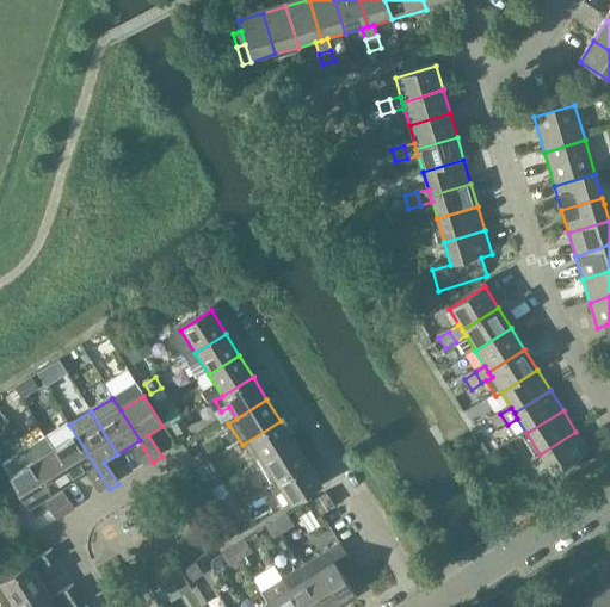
[(507,425),(500,414),(491,420),(497,431),(507,425)]
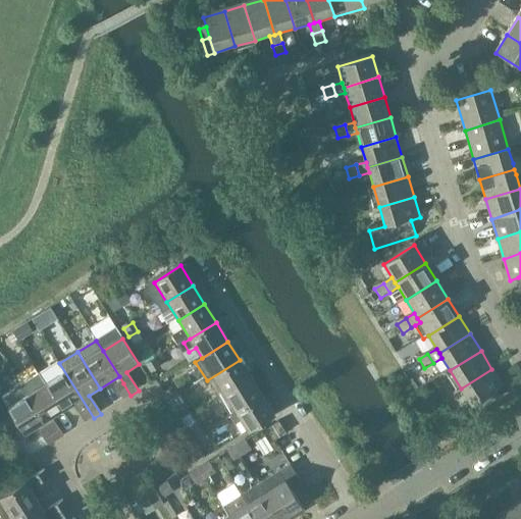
[(147,366),(152,374),(161,368),(156,360),(147,366)]
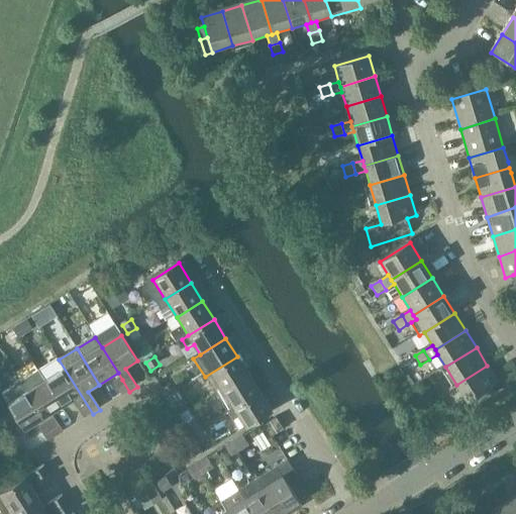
[(205,377),(216,395),(248,375),(237,356),(205,377)]
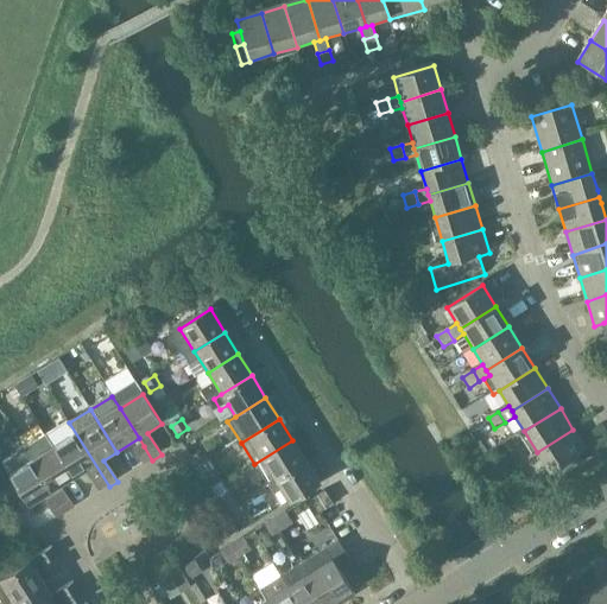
[(69,423),(46,437),(74,479),(87,471),(100,493),(109,487),(69,423)]
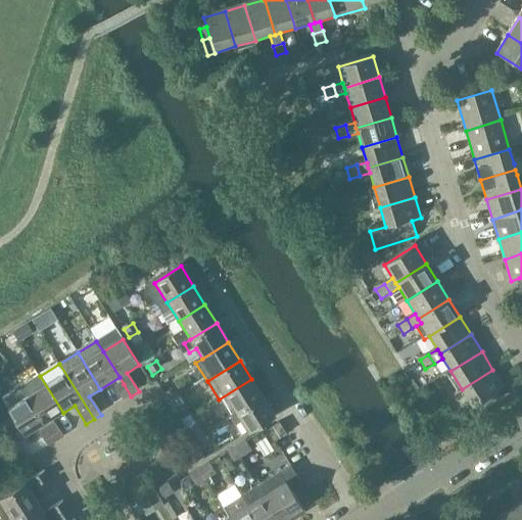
[(505,388),(492,370),(462,389),(474,408),(486,399),(497,393),(505,388)]
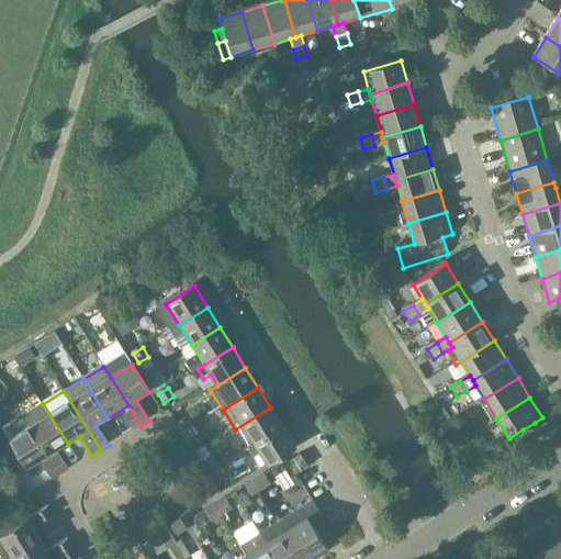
[(43,404),(23,416),(60,476),(68,471),(56,451),(68,444),(43,404)]
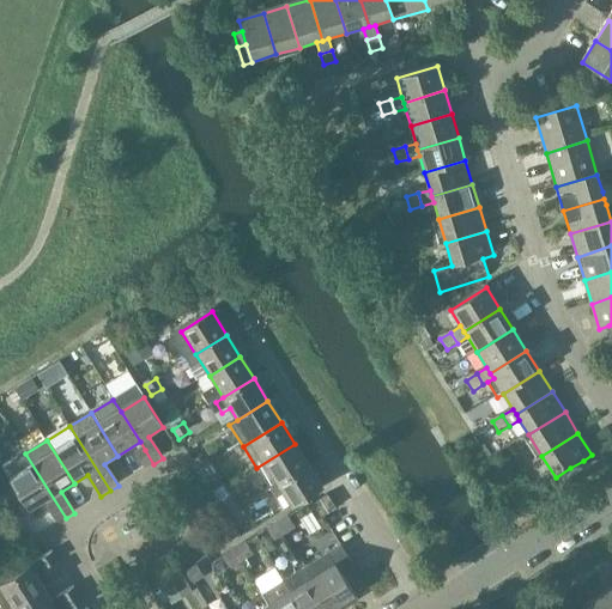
[(256,468),(271,489),(309,466),(295,444),(256,468)]
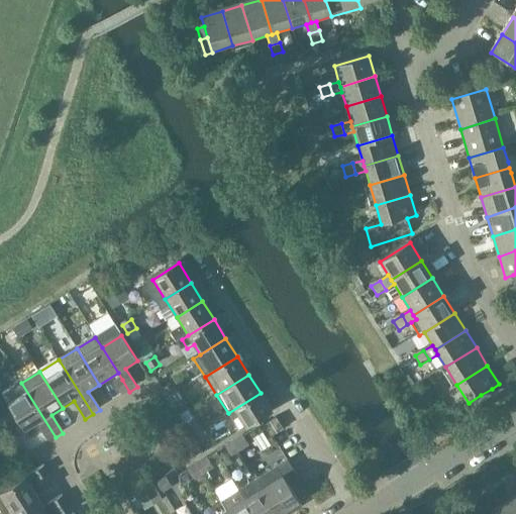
[(129,392),(122,380),(115,384),(122,396),(129,392)]
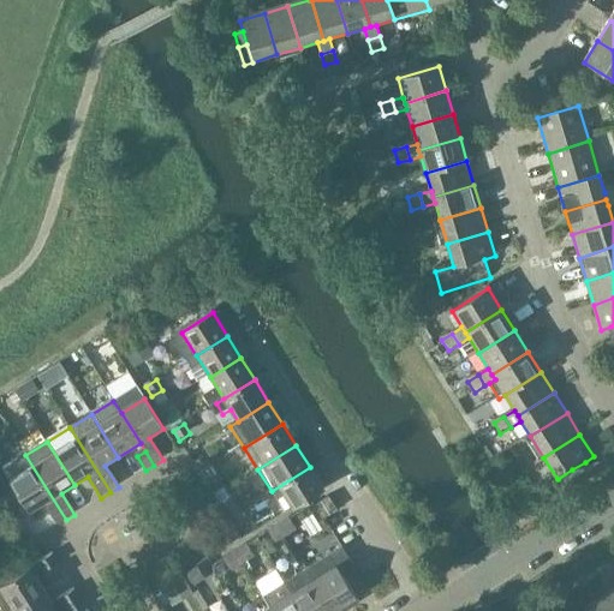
[(66,520),(25,455),(4,469),(1,466),(0,466),(0,493),(4,499),(16,492),(29,513),(43,504),(58,526),(66,520)]
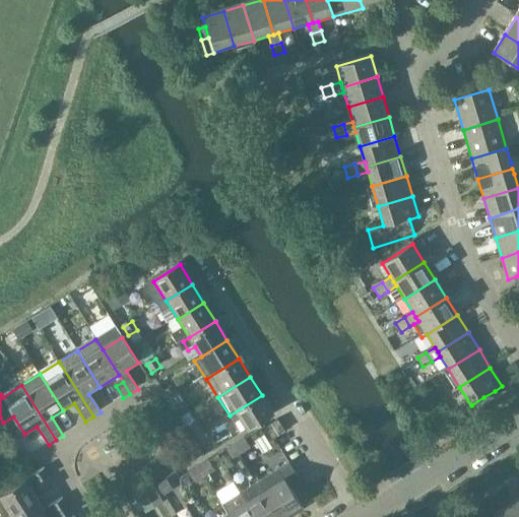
[(165,393),(170,402),(179,396),(174,387),(165,393)]
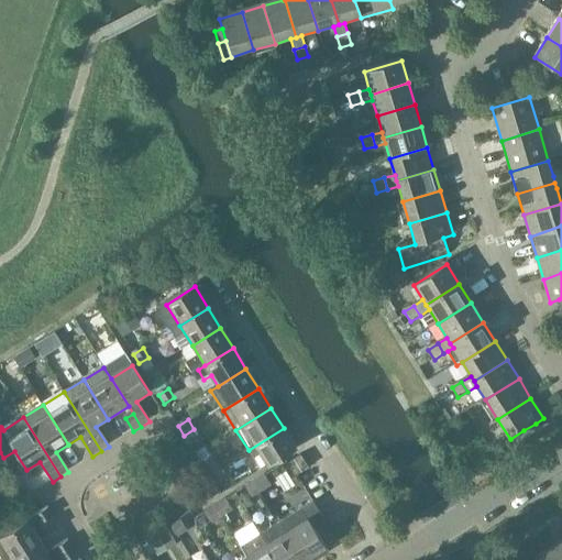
[(524,430),(528,437),(539,430),(536,424),(524,430)]
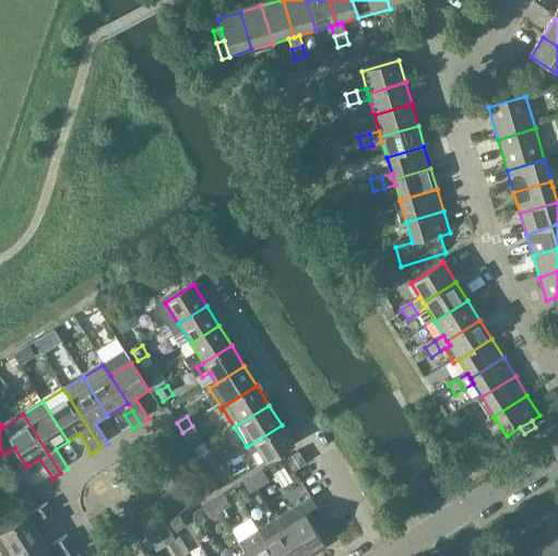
[(282,425),(247,447),(259,468),(266,463),(266,464),(295,447),(282,425)]
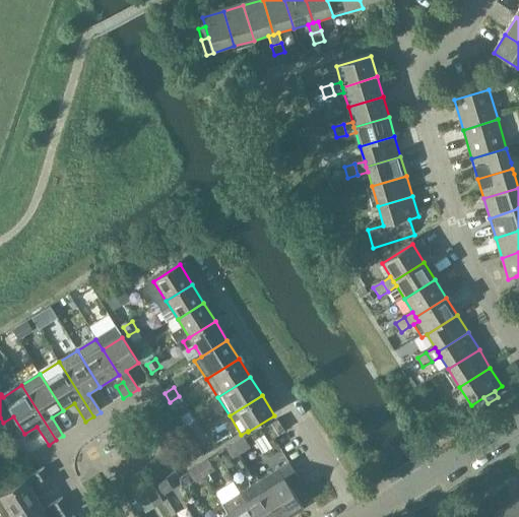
[(488,403),(483,397),(471,405),(474,411),(488,403)]
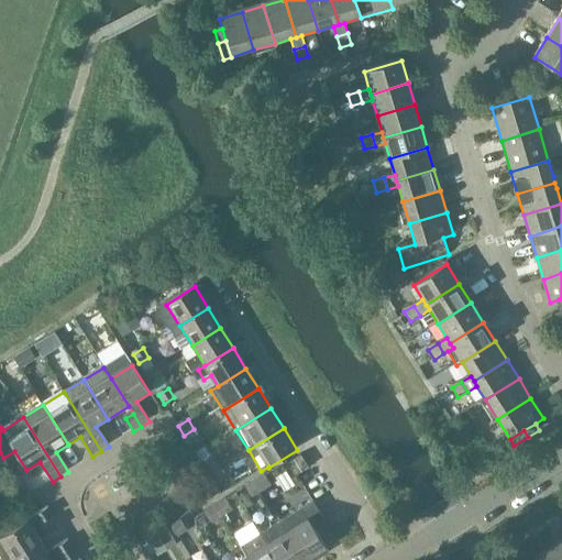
[(202,464),(209,475),(219,469),(212,458),(202,464)]
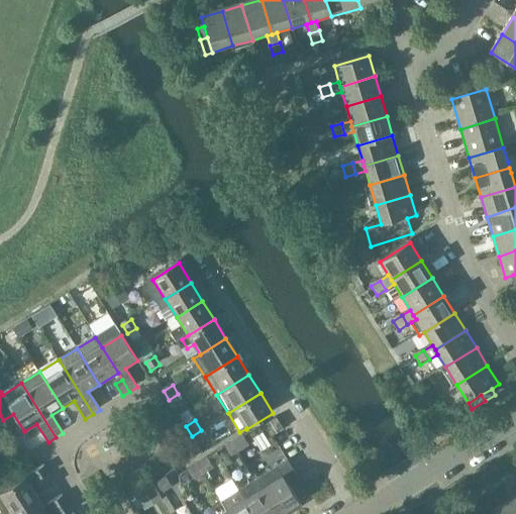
[(264,428),(272,439),(284,431),(277,420),(264,428)]
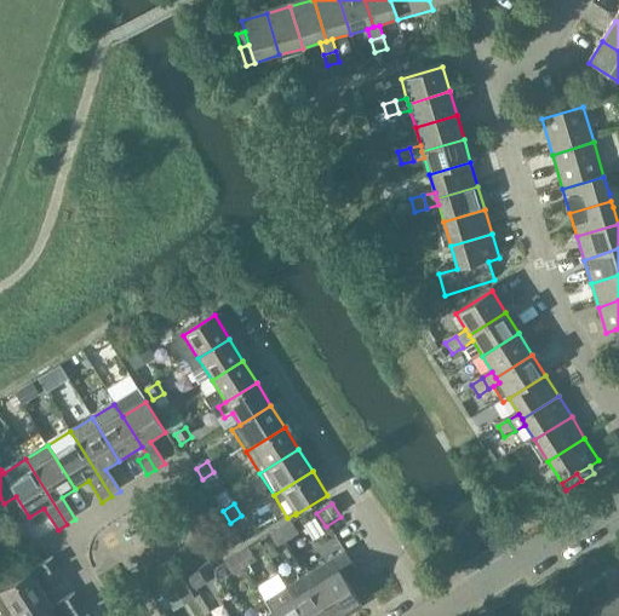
[(230,523),(238,535),(248,529),(241,516),(230,523)]
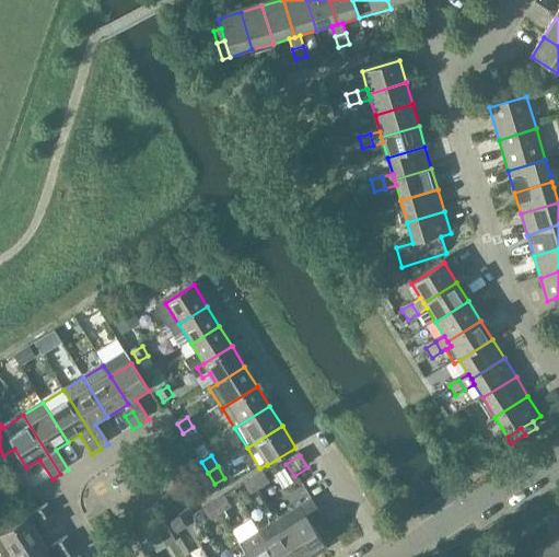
[(264,475),(254,480),(260,490),(270,485),(264,475)]
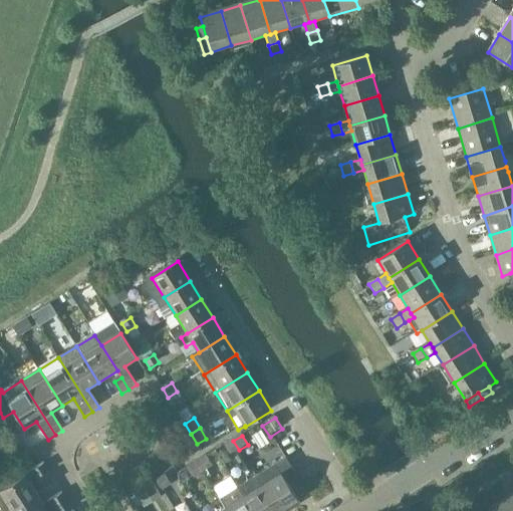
[(225,446),(231,456),(239,450),(233,441),(225,446)]
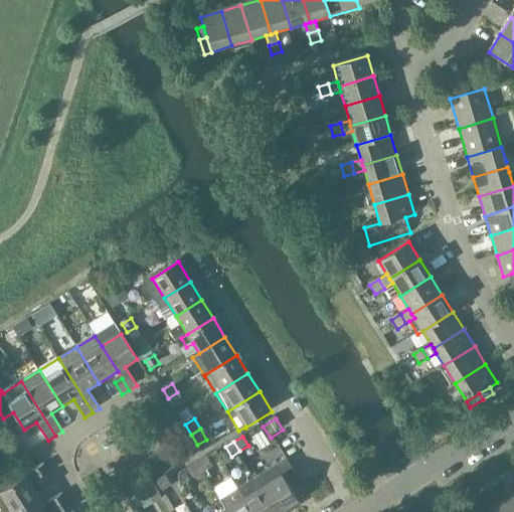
[(197,465),(202,474),(213,468),(207,459),(197,465)]
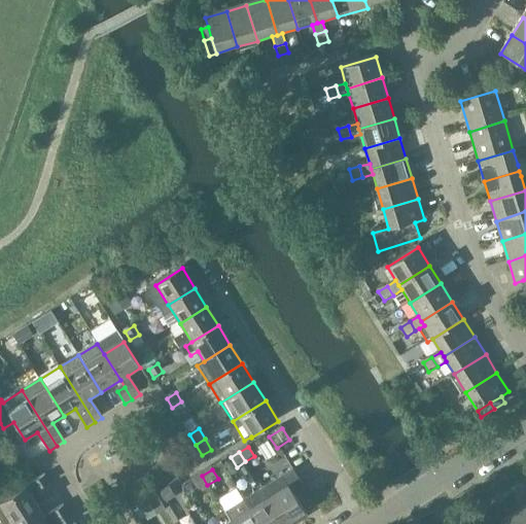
[(293,472),(264,490),(283,523),(289,523),(292,521),(293,523),(302,523),(309,519),(294,496),(305,489),(293,472)]
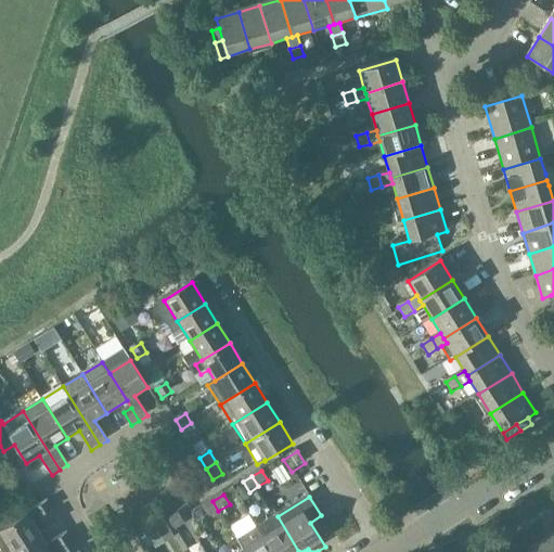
[(218,511),(213,501),(203,506),(209,517),(218,511)]
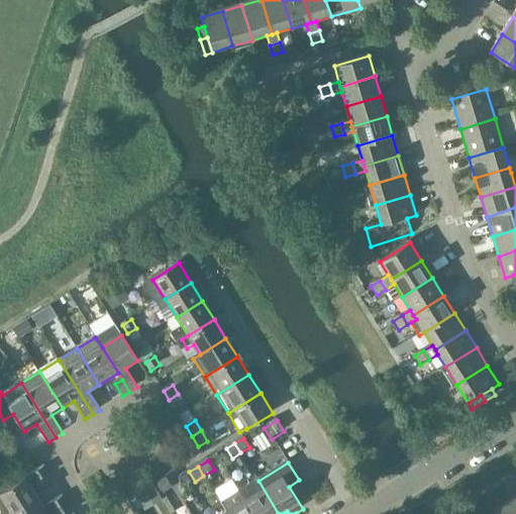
[(0,509),(2,513),(11,513),(37,498),(30,487),(49,476),(44,468),(26,480),(25,479),(0,494),(0,509)]
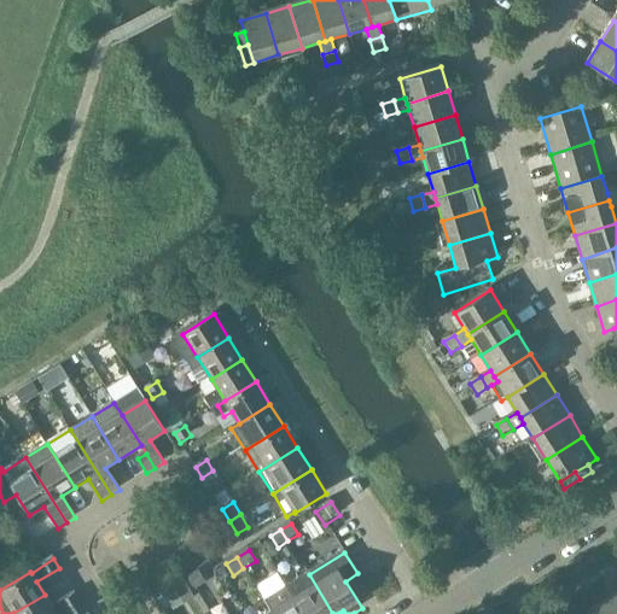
[(190,579),(196,590),(207,584),(199,573),(190,579)]
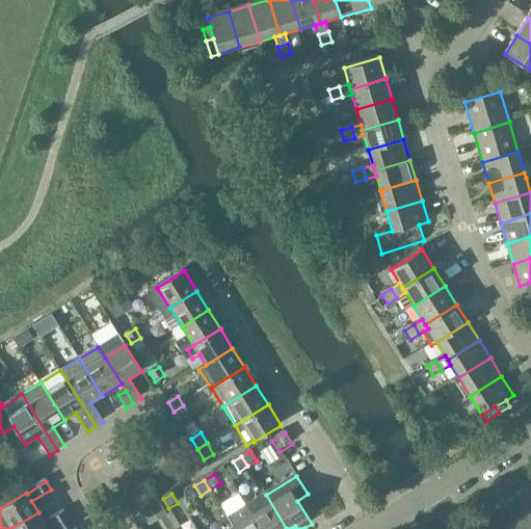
[(266,495),(246,507),(260,528),(286,528),(266,495)]
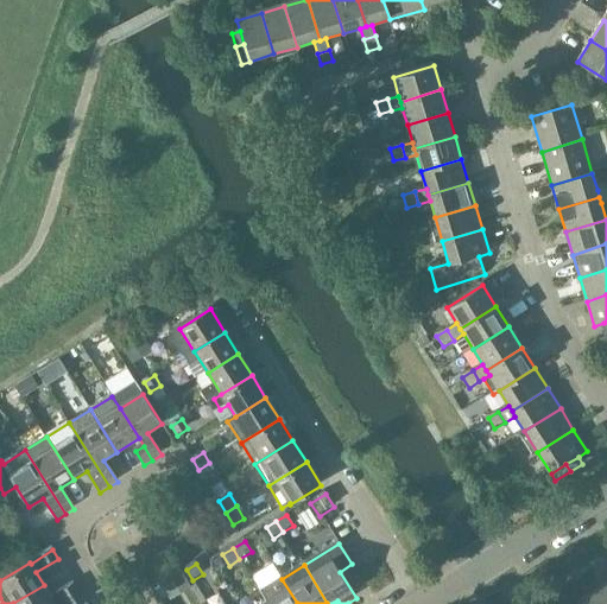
[(260,592),(267,603),(297,603),(282,579),(260,592)]
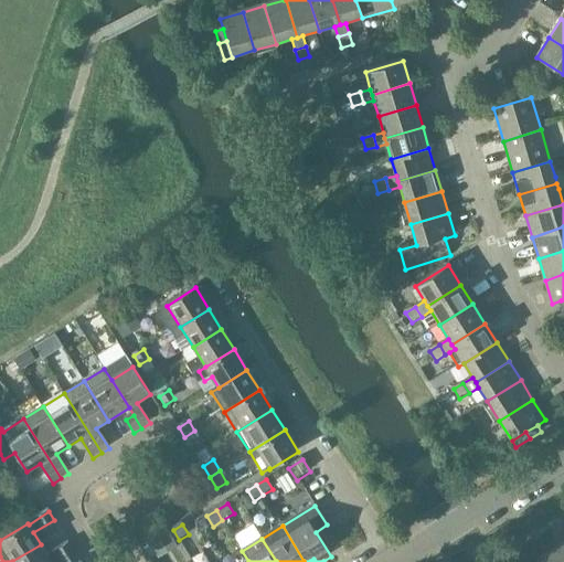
[(57,561),(74,552),(68,543),(49,557),(41,544),(12,561),(57,561)]
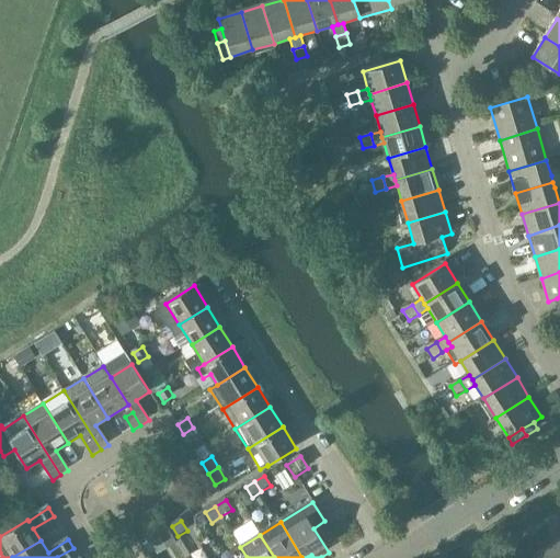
[(559,542),(550,548),(557,557),(559,557),(559,542)]
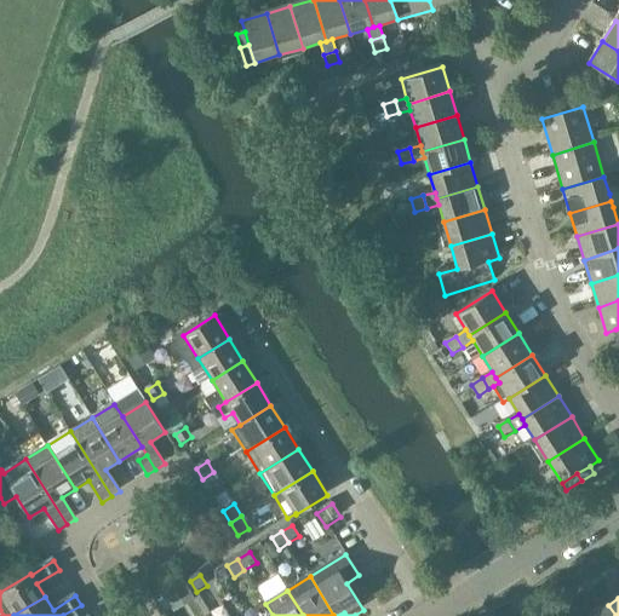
[(85,615),(87,614),(81,605),(63,615),(85,615)]
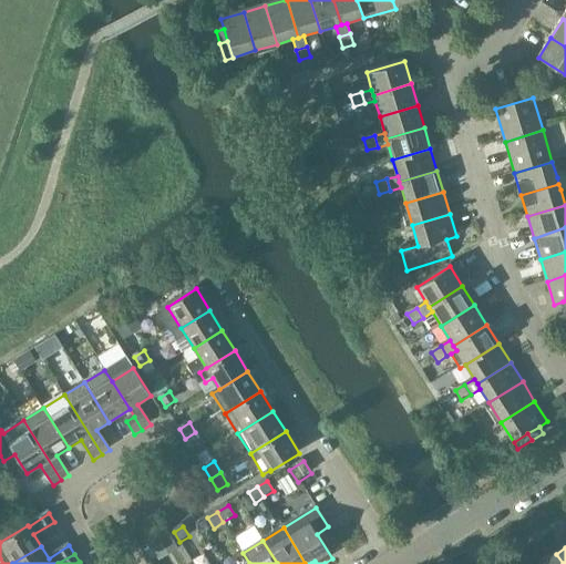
[(563,563),(556,554),(542,563),(563,563)]
